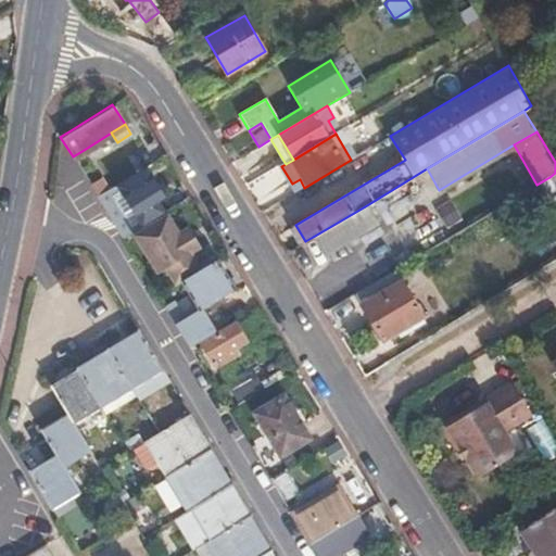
[(164,196),(147,166),(105,191),(97,197),(123,239),(129,236),(142,227),(137,219),(135,214),(152,202),(164,196)]
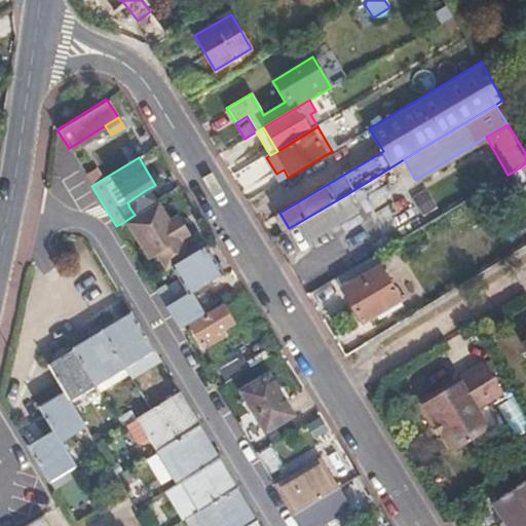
[(276,174),(282,182),(288,178),(284,170),(276,174)]
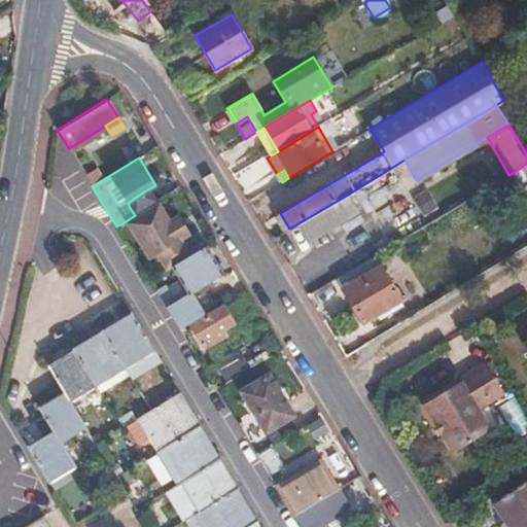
[(94,171),(85,176),(92,186),(100,181),(94,171)]
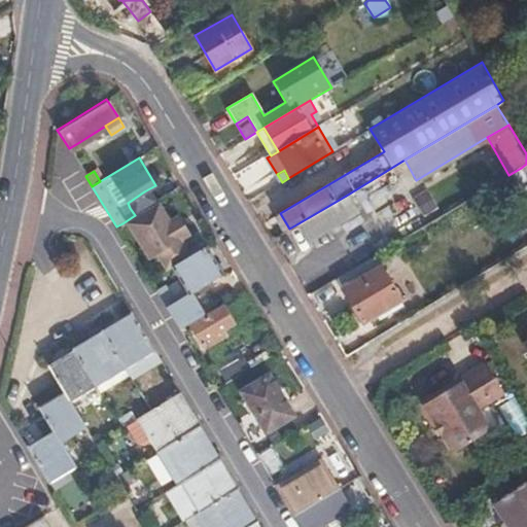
[(147,197),(144,191),(128,203),(130,208),(135,215),(152,204),(147,197)]
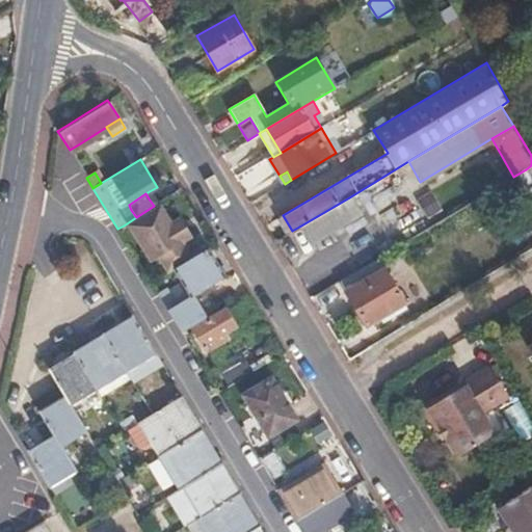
[(349,197),(299,227),(311,244),(360,215),(349,197)]
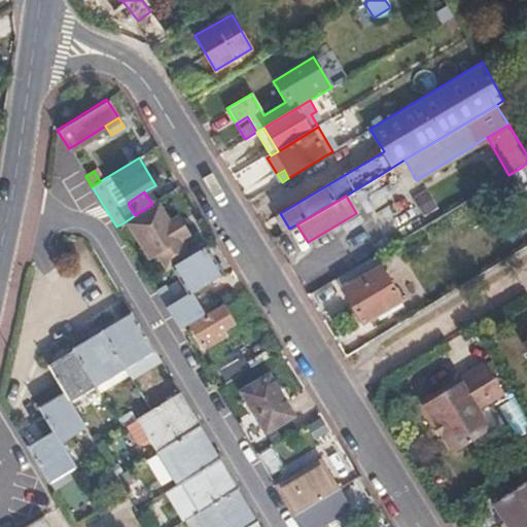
[(187,235),(176,215),(167,220),(157,205),(128,223),(148,258),(156,253),(167,270),(172,267),(189,255),(180,240),(187,235)]
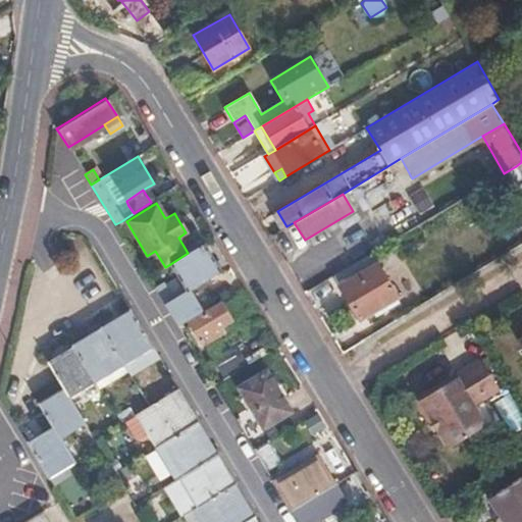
[(272,214),(280,230),(286,226),(277,211),(272,214)]
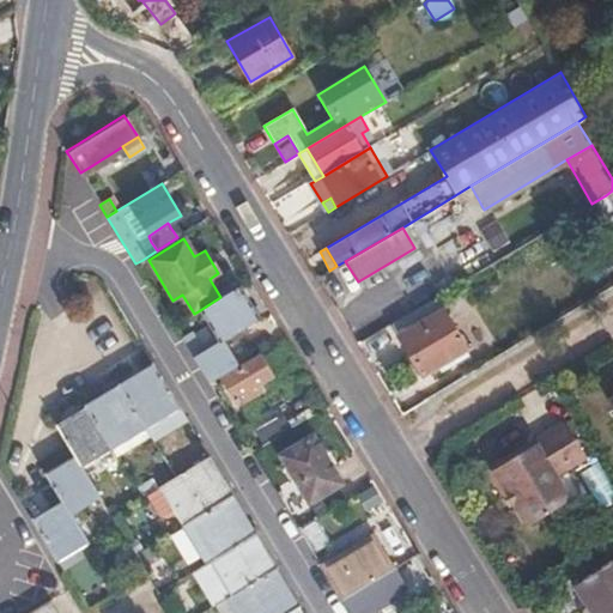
[(143,260),(135,263),(139,271),(146,266),(143,260)]
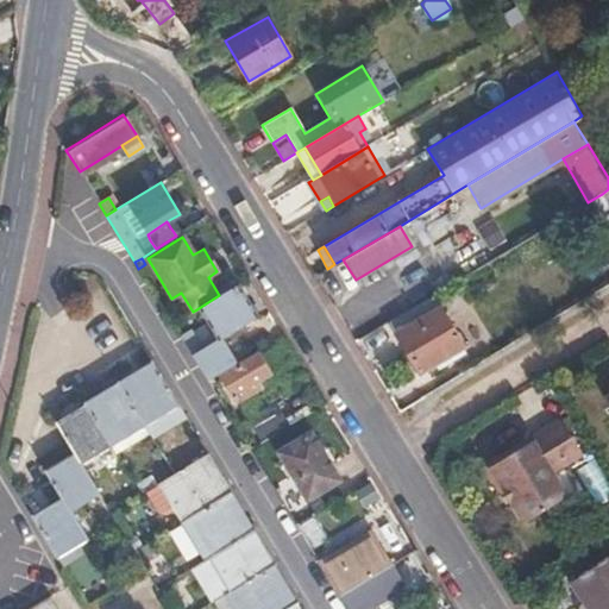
[(236,286),(199,308),(215,337),(201,346),(192,331),(181,337),(207,381),(234,364),(218,338),(253,315),(236,286)]
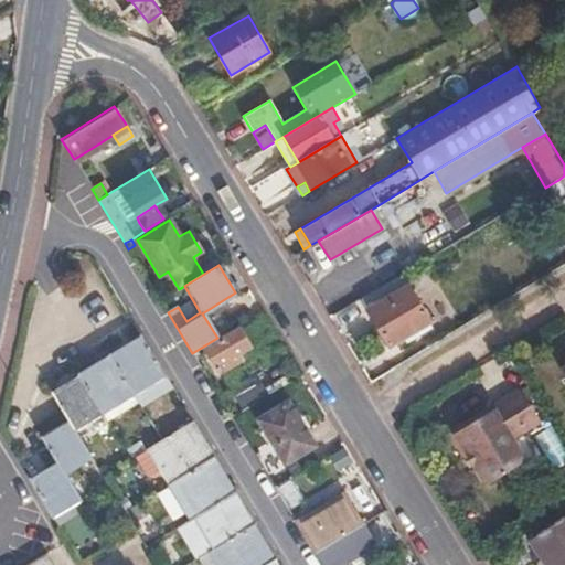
[(368,295),(361,298),(390,347),(404,338),(429,323),(401,275),(368,295)]
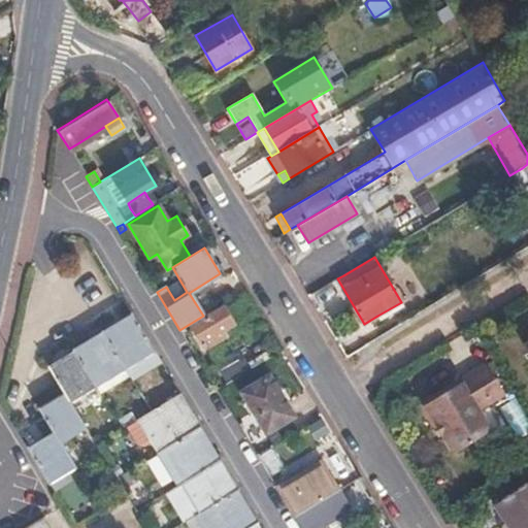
[(401,302),(377,316),(383,324),(405,309),(401,302)]
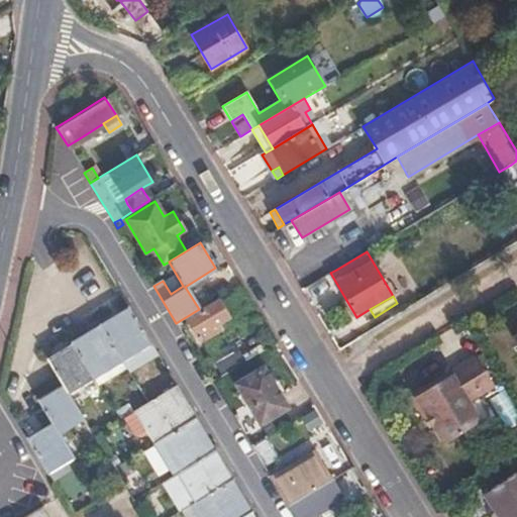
[(228,316),(219,301),(188,320),(201,340),(221,328),(217,323),(228,316)]
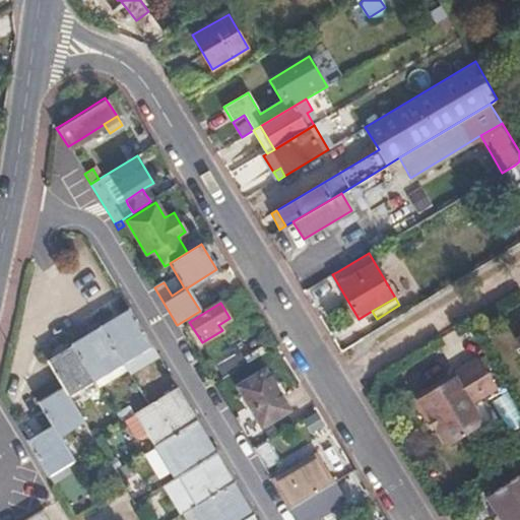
[(125,365),(154,347),(131,307),(102,325),(125,365)]
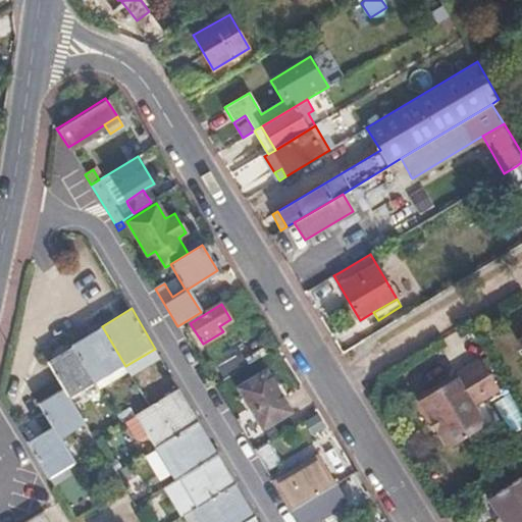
[(72,348),(95,384),(125,366),(102,326),(71,345),(72,348)]
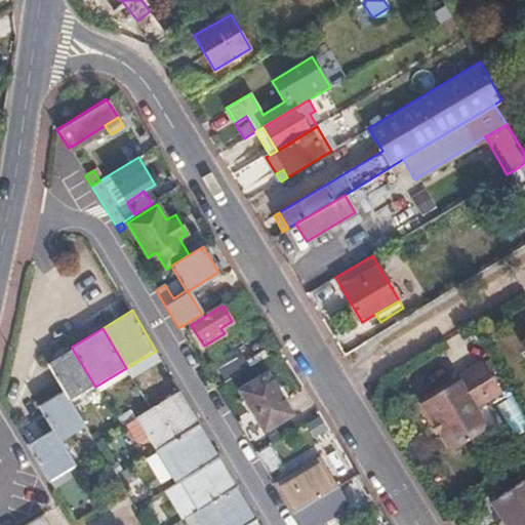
[(245,356),(238,345),(221,356),(228,366),(245,356)]
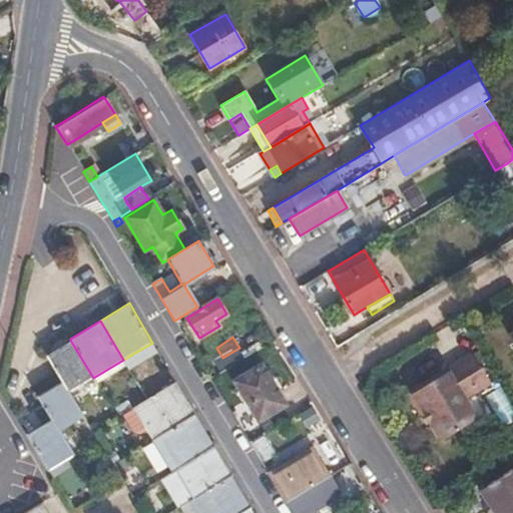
[(68,392),(93,378),(71,342),(47,357),(62,382),(68,392)]
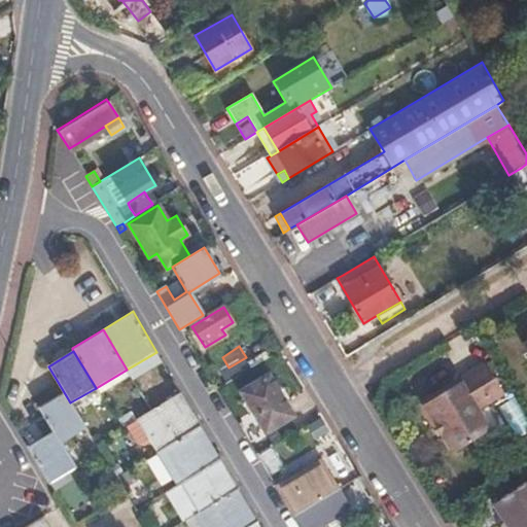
[(418,406),(421,411),(488,370),(485,363),(418,406)]
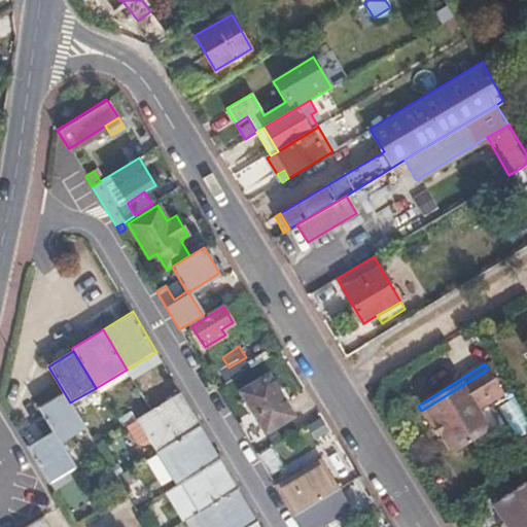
[(127,370),(96,388),(99,393),(130,376),(127,370)]
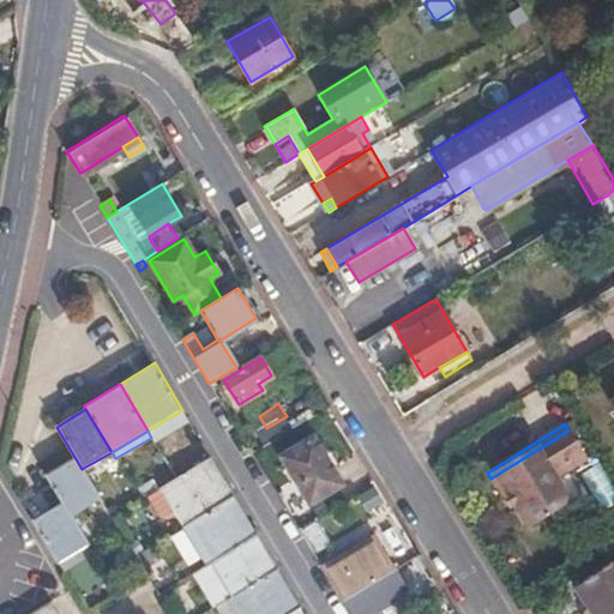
[(569,431),(491,479),(503,497),(506,495),(513,506),(527,529),(570,504),(555,480),(588,461),(569,431)]
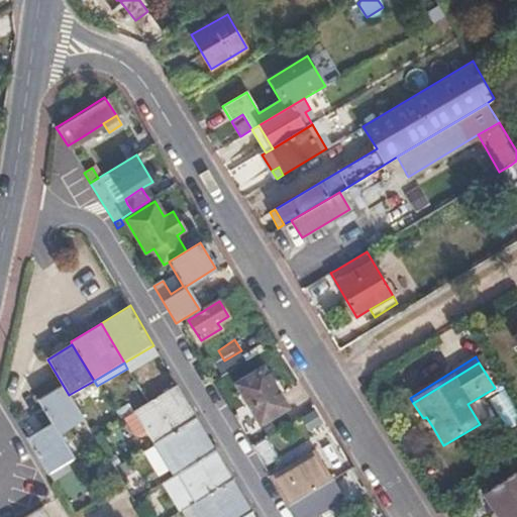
[(287,406),(263,366),(236,382),(261,422),(287,406)]
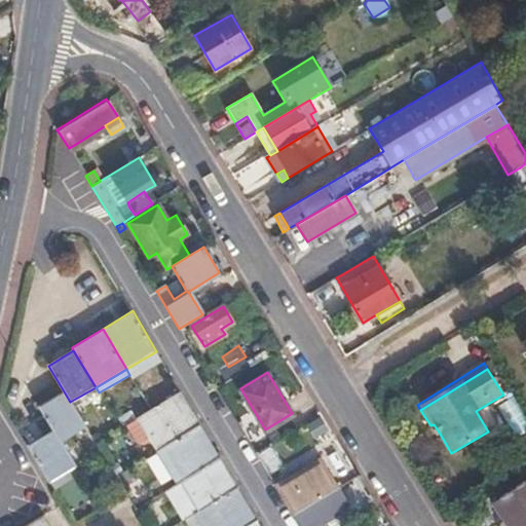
[(62,445),(87,430),(70,402),(64,391),(39,406),(52,429),(62,445)]
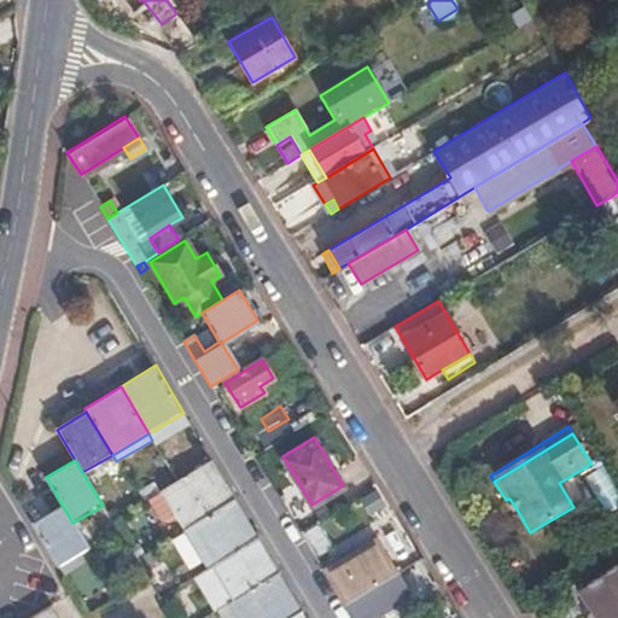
[(159,491),(184,532),(235,500),(211,460),(176,482),(159,491)]
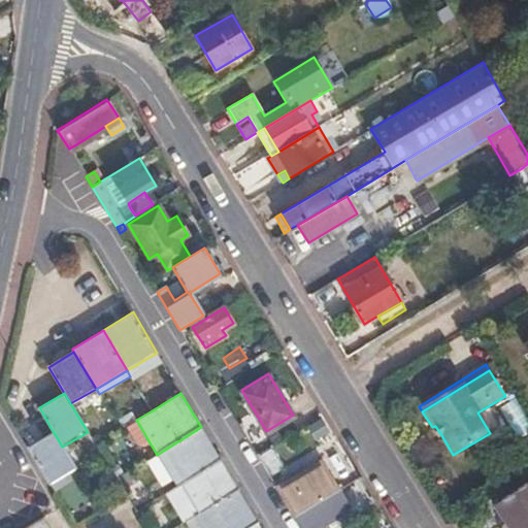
[(510,400),(498,407),(512,430),(524,423),(510,400)]
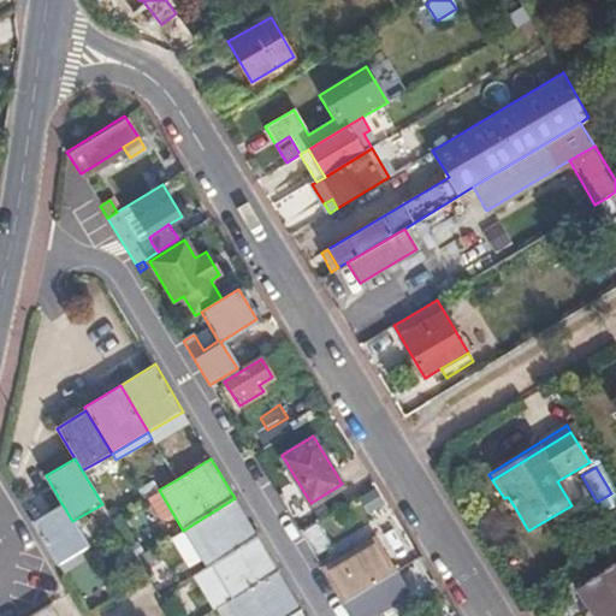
[(508,497),(504,498),(510,510),(515,508),(508,497)]
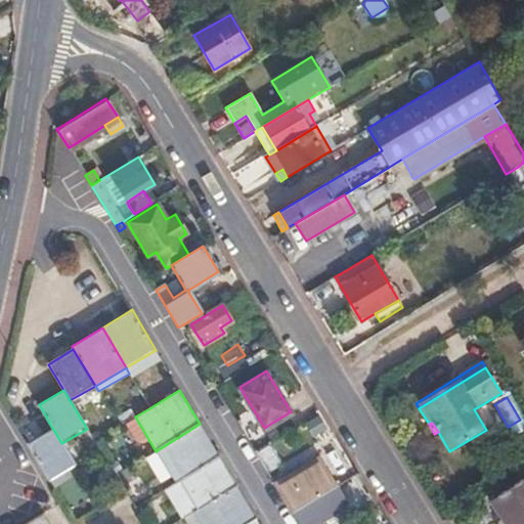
[(200,424),(156,451),(174,483),(177,481),(219,456),(200,424)]
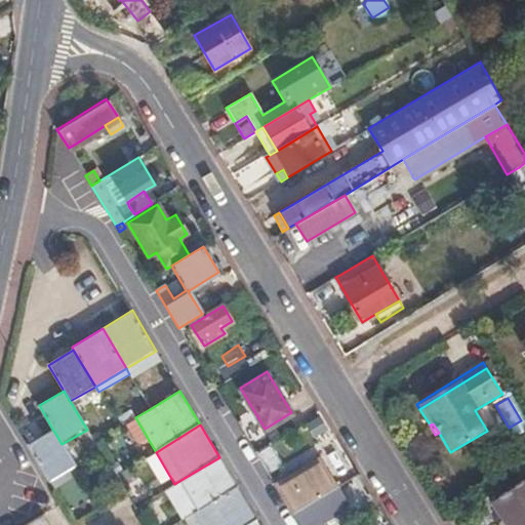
[(78,472),(62,444),(52,429),(27,444),(52,487),(78,472)]
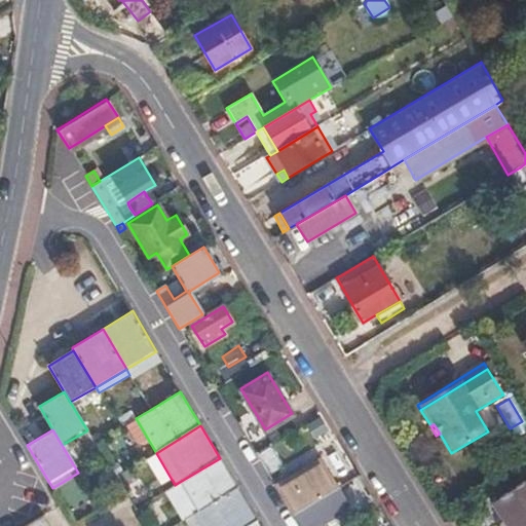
[(220,458),(178,483),(196,514),(238,489),(220,458)]
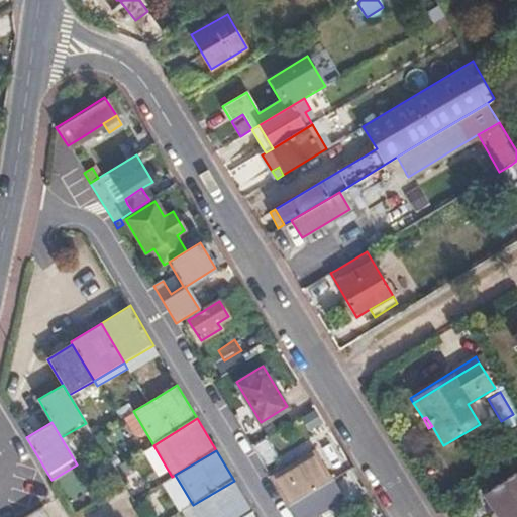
[(315,450),(270,477),(288,505),(331,479),(315,450)]
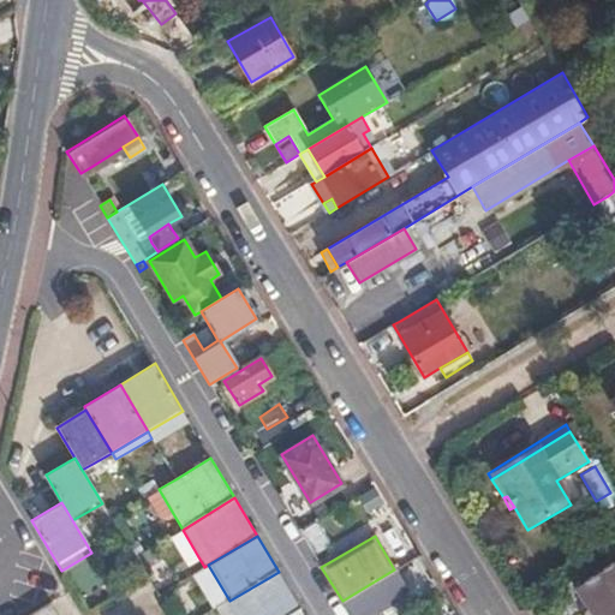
[(61,571),(69,583),(99,565),(91,553),(61,571)]
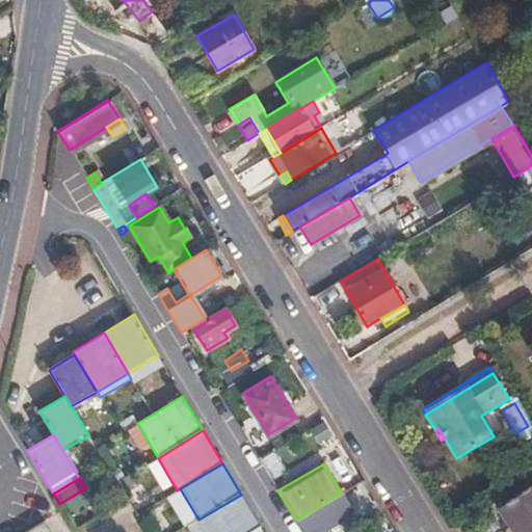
[(531,531),(531,485),(498,509),(509,528),(505,531),(531,531)]
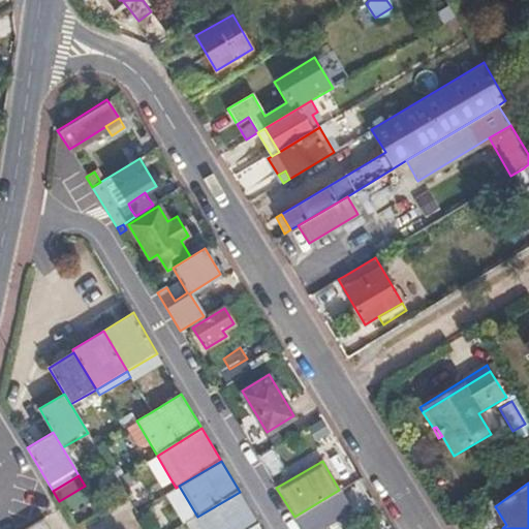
[(316,528),(350,509),(339,490),(294,517),(301,528),(316,528)]
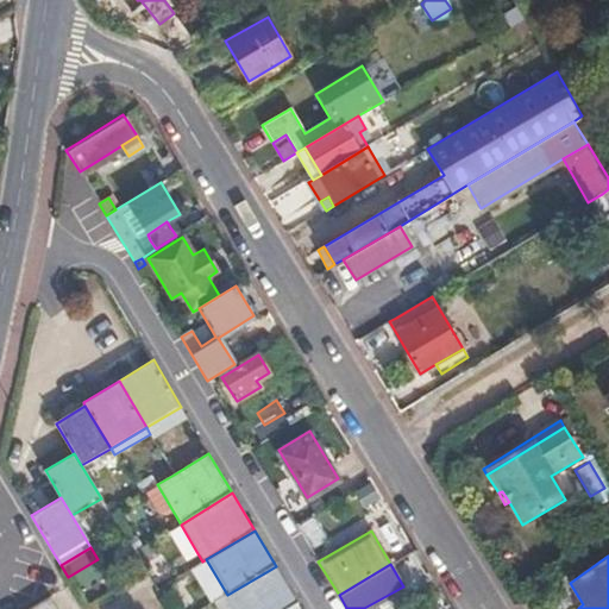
[(227,595),(224,597),(231,608),(287,608),(297,603),(286,583),(276,566),(227,595)]
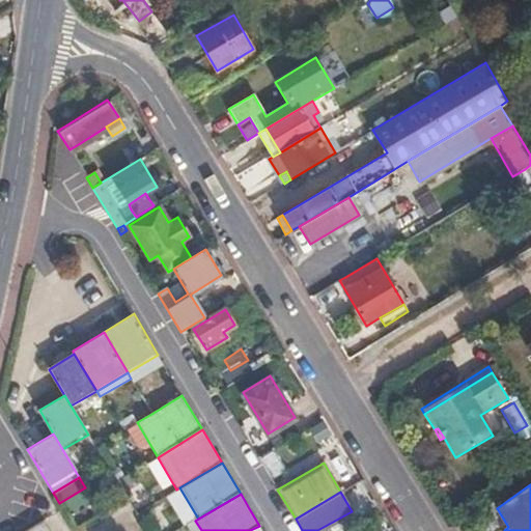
[(52,530),(45,520),(42,522),(47,530),(52,530)]
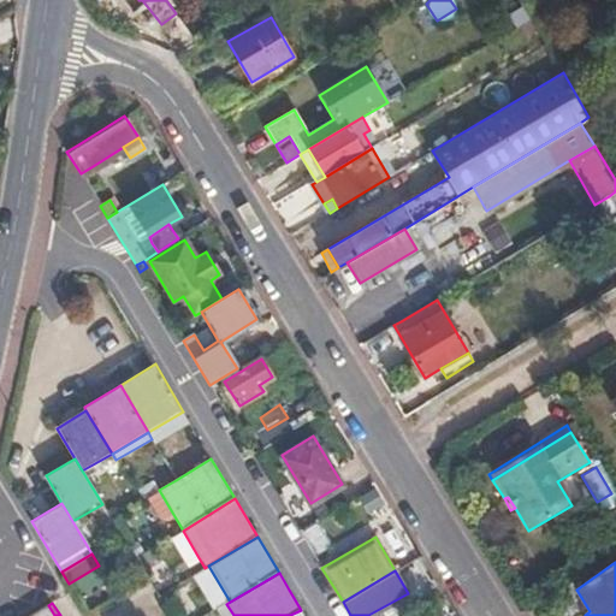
[(54,615),(48,605),(29,615),(54,615)]
